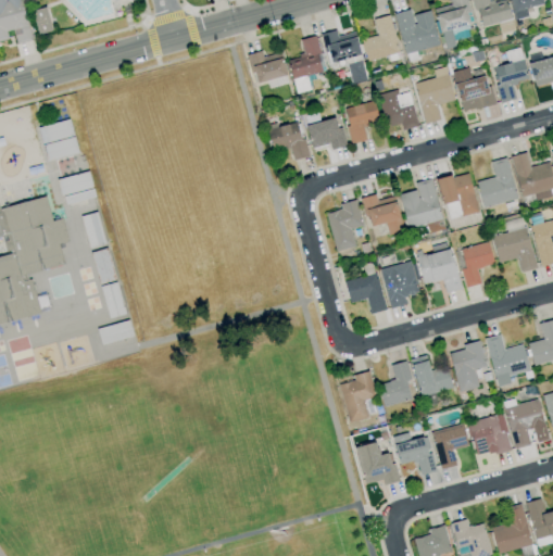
[(33,41),(23,0),(0,0),(0,41),(14,38),(16,46),(33,41)]
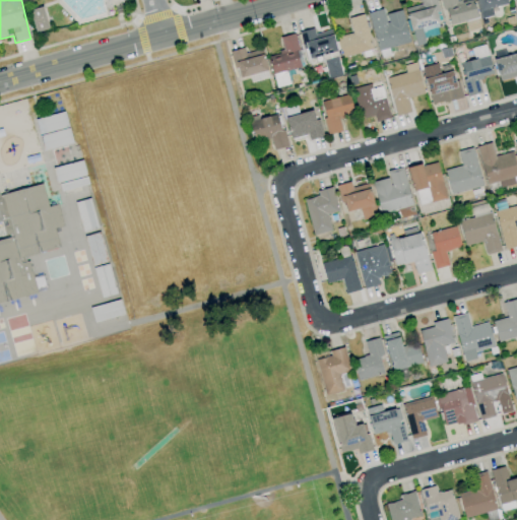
[(408,8),(416,45),(426,44),(423,28),(442,23),(437,0),(422,0),(423,5),(408,8)]
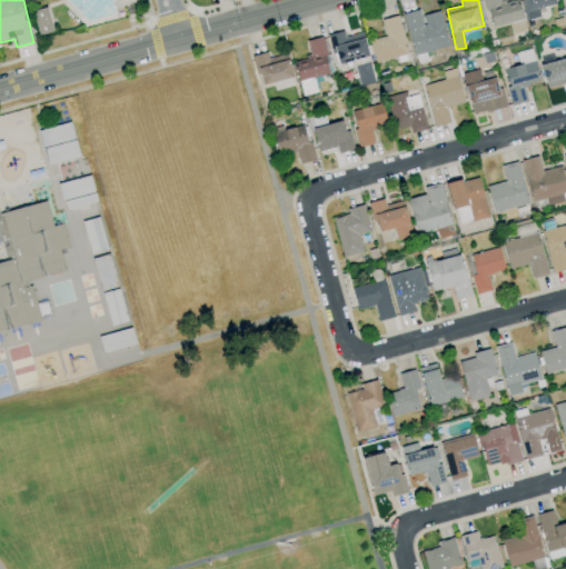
[(486,0),(492,28),(525,20),(520,0),(515,0),(503,2),(500,0),(486,0)]
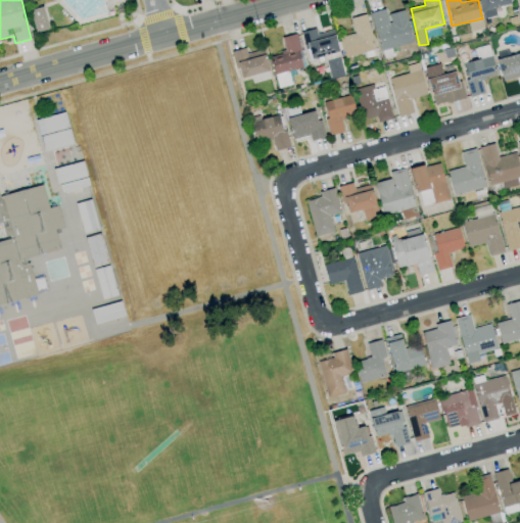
[(481,0),(484,11),(515,5),(513,0),(481,0)]
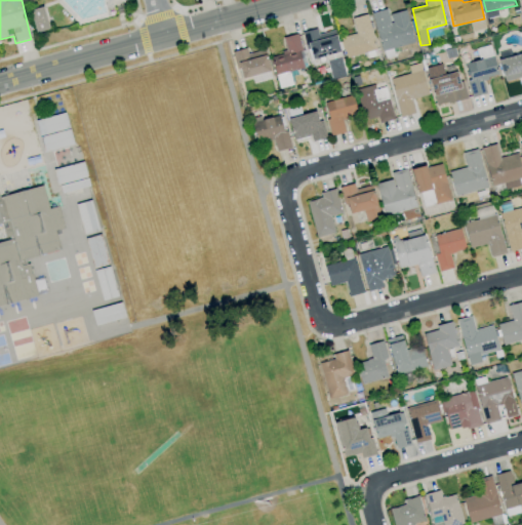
[(32,10),(38,33),(51,30),(45,6),(32,10)]
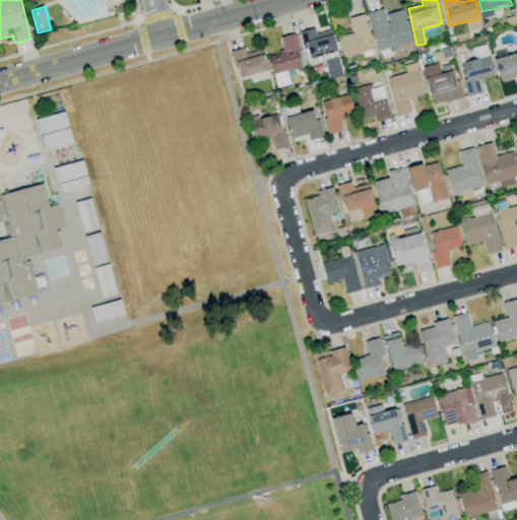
[(380,51),(412,43),(404,10),(386,14),(385,9),(370,12),(380,51)]
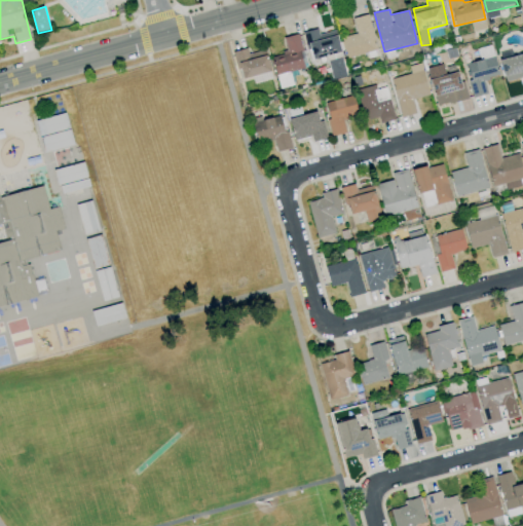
[(349,59),(379,50),(370,14),(355,19),(359,34),(343,37),(349,59)]
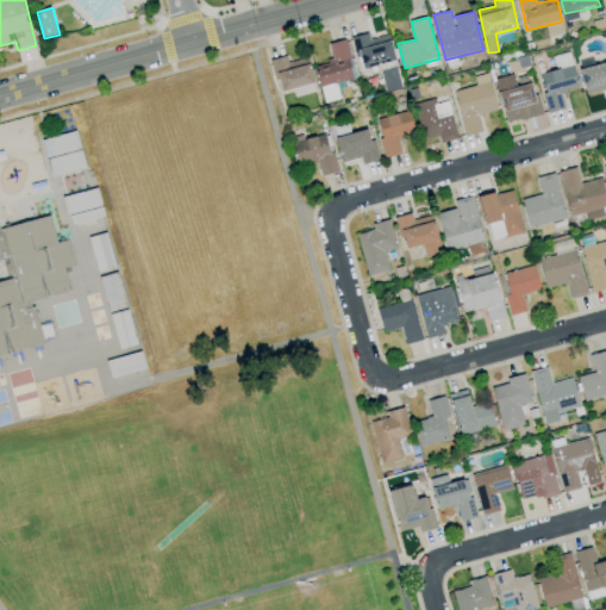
[(362,69),(397,62),(391,36),(372,39),(370,33),(355,37),(362,69)]
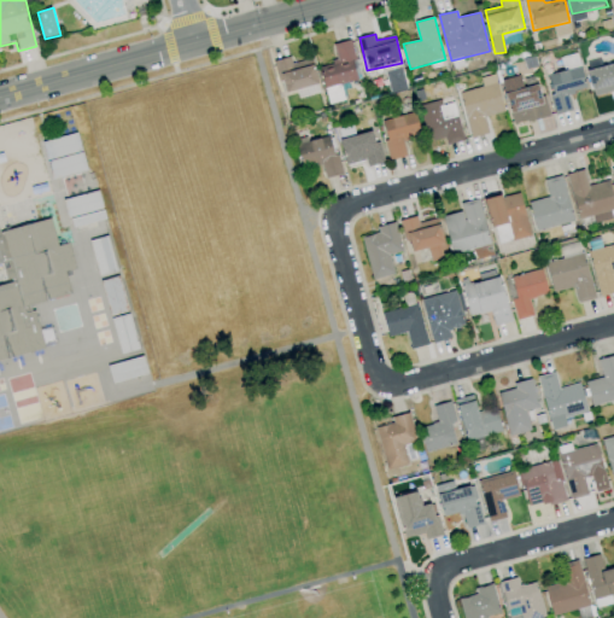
[(327,88),(361,80),(351,40),(334,45),(339,60),(321,66),(327,88)]
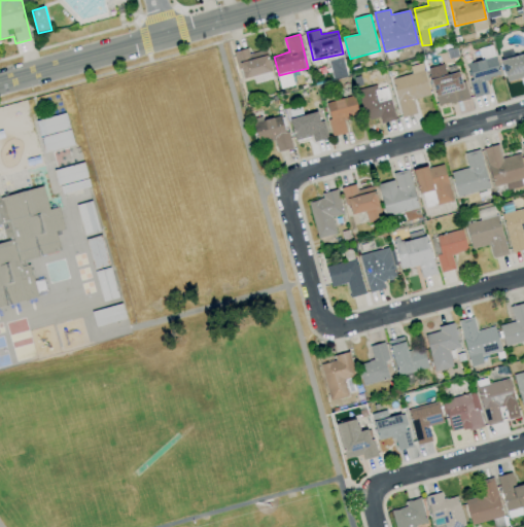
[(467,64),(477,98),(490,94),(486,79),(501,76),(494,45),(480,49),(483,60),(467,64)]
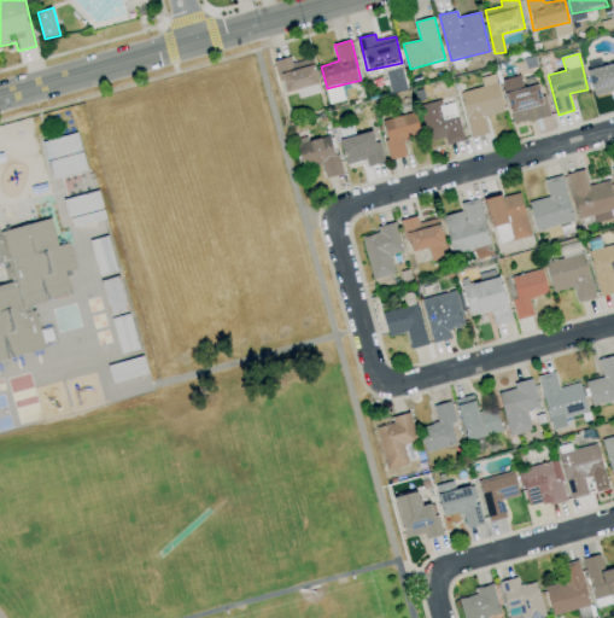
[(278,60),(285,93),(320,86),(314,59),(293,63),(292,57),(278,60)]
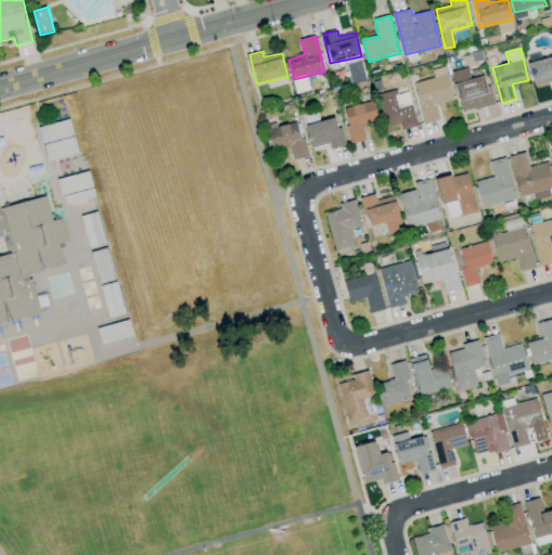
[(551,56),(528,64),(536,87),(551,81),(551,56)]
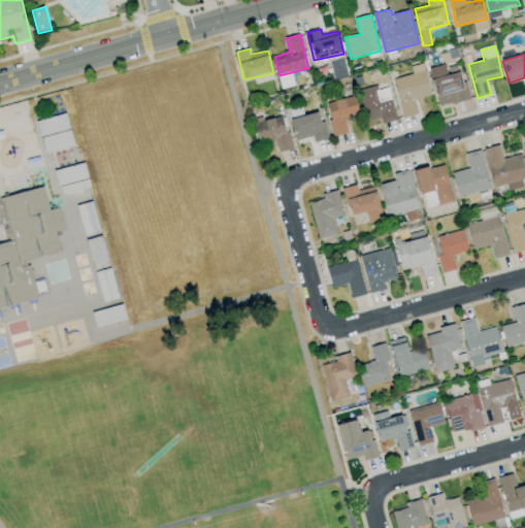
[(330,61),(335,79),(349,76),(345,58),(330,61)]
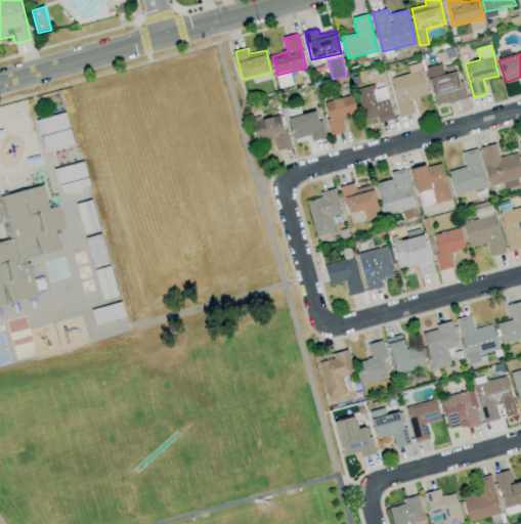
[(410,74),(391,78),(400,117),(416,114),(413,99),(430,95),(422,62),(408,66),(410,74)]
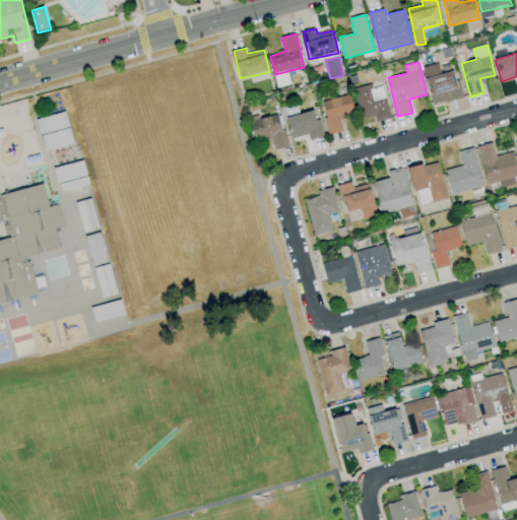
[(423,67),(434,106),(463,98),(456,70),(443,74),(440,63),(423,67)]
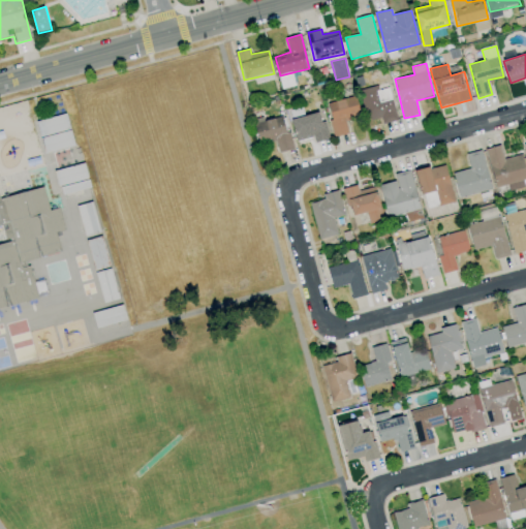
[(392,88),(379,90),(379,87),(362,89),(367,121),(383,119),(384,123),(398,121),(392,88)]
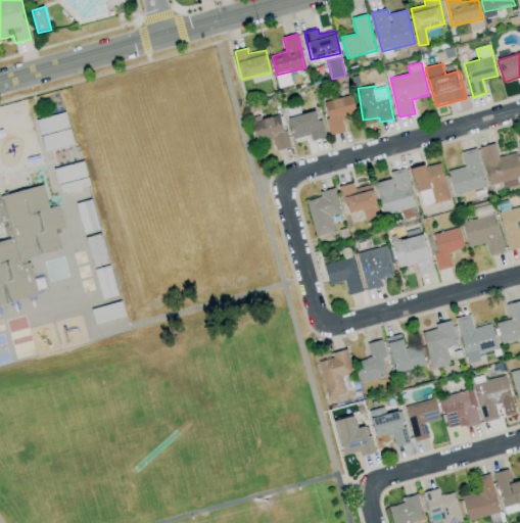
[(358,116),(353,96),(325,101),(331,136),(345,133),(343,119),(358,116)]
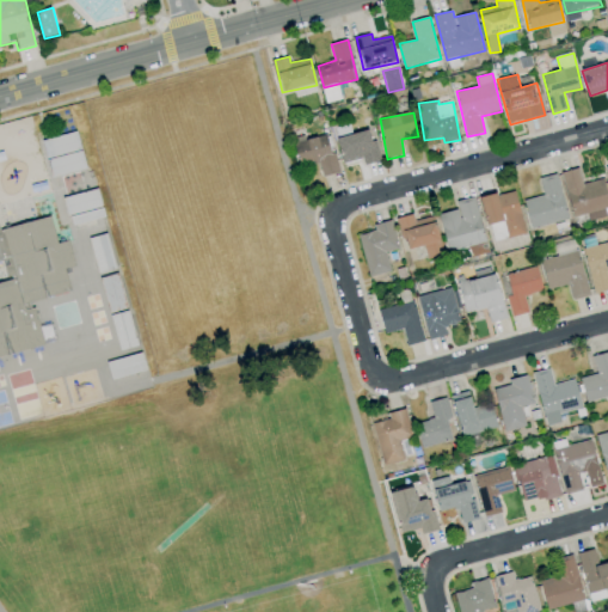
[(338,138),(344,164),(364,159),(366,165),(380,161),(373,129),(338,138)]
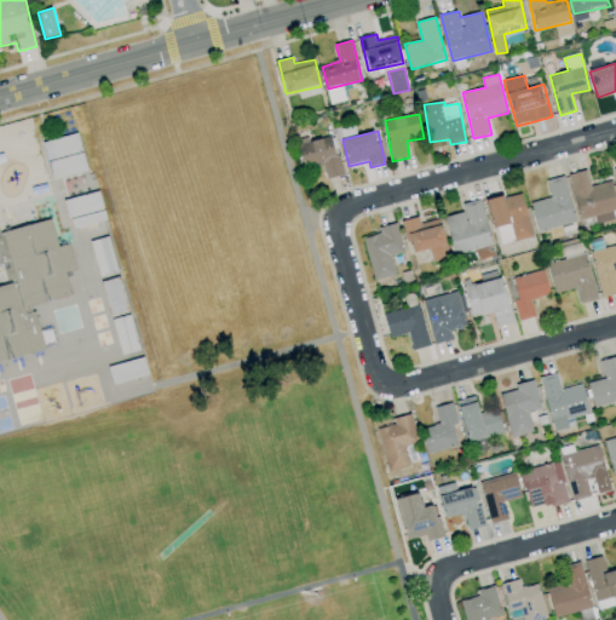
[(53,181),(88,172),(80,133),(45,142),(53,181)]
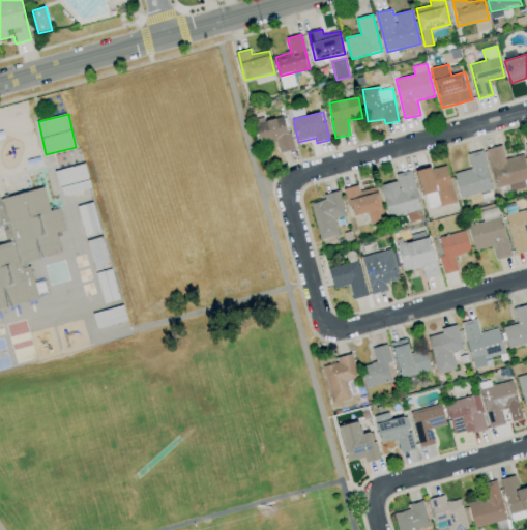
[(261,144),(277,140),(281,153),(294,149),(286,116),(266,121),(265,117),(255,120),(261,144)]
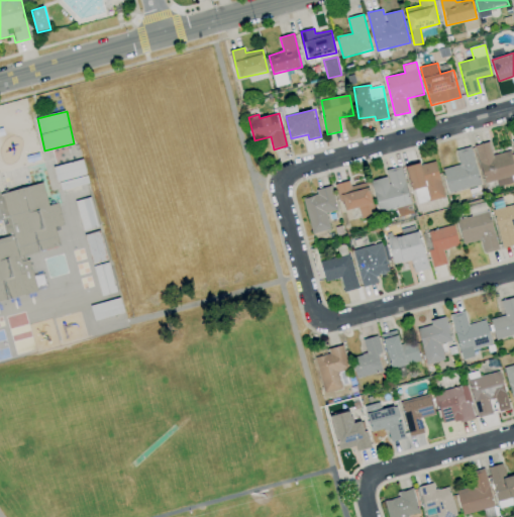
[(486,184),(498,181),(499,187),(513,183),(511,176),(513,175),(513,160),(511,150),(494,156),(490,142),(476,145),(486,184)]
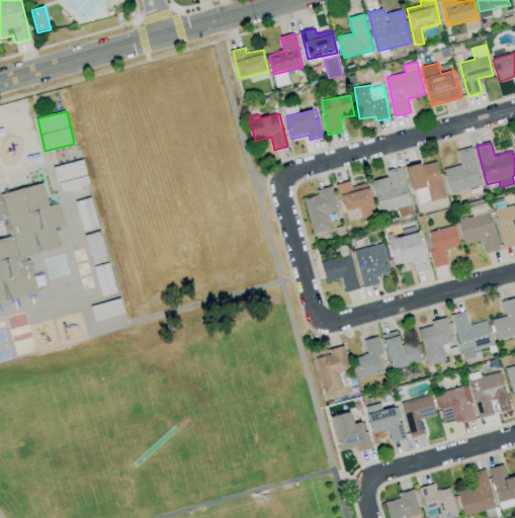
[(483,186),(474,147),(458,150),(461,165),(445,169),(450,193),(483,186)]
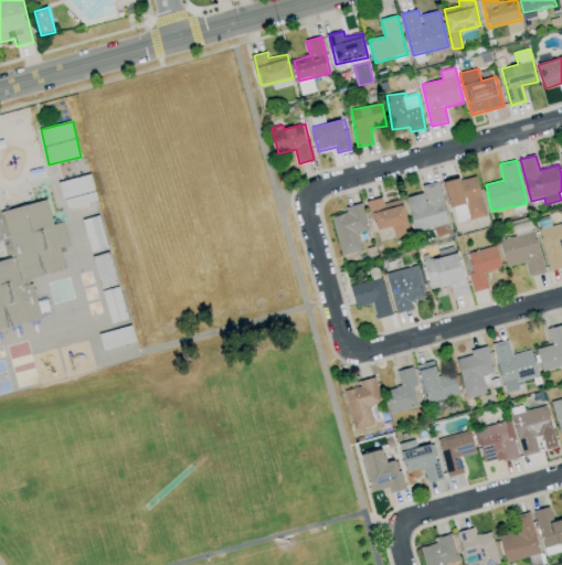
[(96,191),(92,173),(61,182),(67,209),(96,202),(94,192),(96,191)]
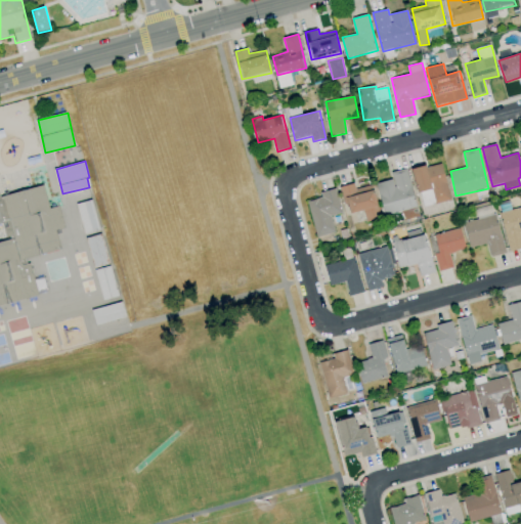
[(414,170),(423,207),(451,200),(442,163),(414,170)]
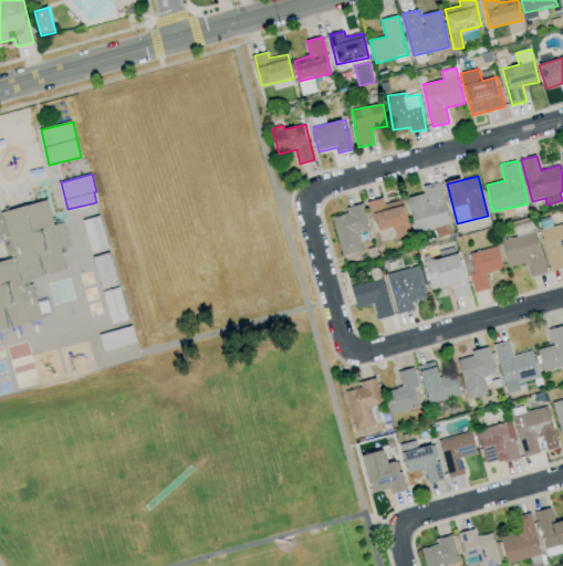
[(407,198),(417,233),(451,223),(440,181),(424,186),(426,194),(407,198)]
